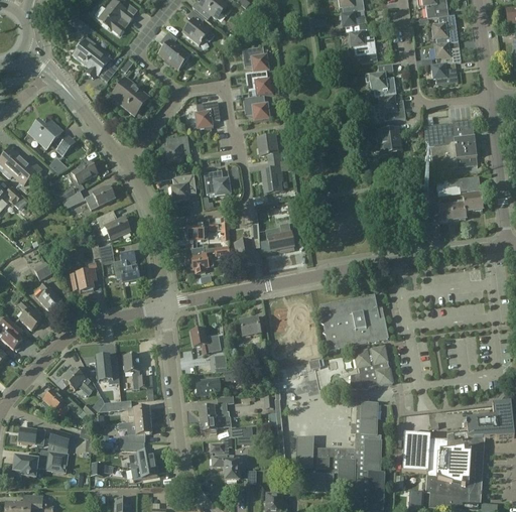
[(112,0),(98,18),(110,28),(111,27),(119,33),(123,28),(122,27),(127,21),(128,21),(133,16),(132,15),(133,14),(123,6),(127,1),(126,0),(112,0)]
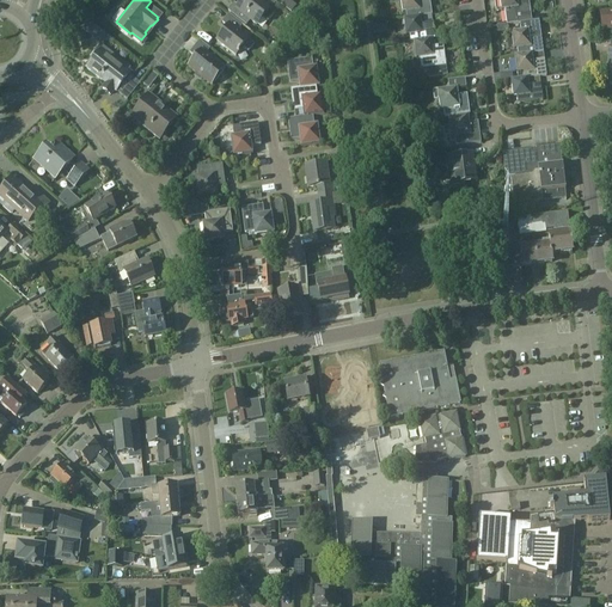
[(233,0),(228,7),(246,22),(250,17),(256,23),(263,14),(268,18),(274,10),(262,0),(240,0),(238,2),(237,2),(233,0)]
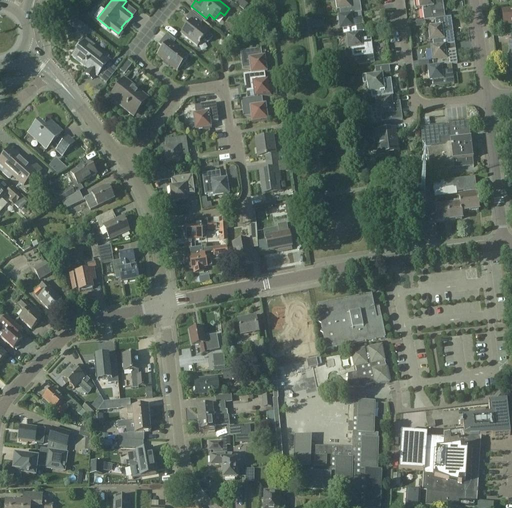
[(352,11),(361,10),(360,0),(335,0),(336,7),(339,7),(340,12),(352,11)]
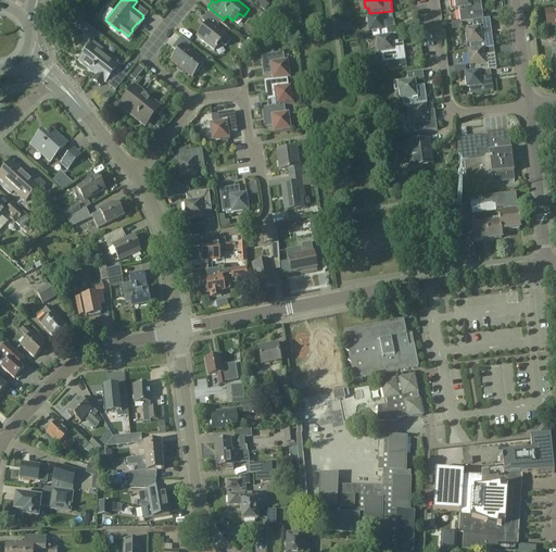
[(450,0),(451,5),(455,5),(455,8),(458,7),(459,12),(460,20),(472,17),(483,16),(482,9),(480,0),(450,0)]
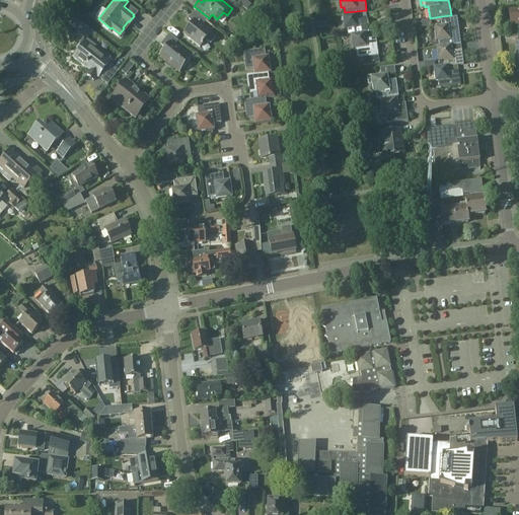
[(518,8),(509,10),(511,25),(518,23),(518,8)]
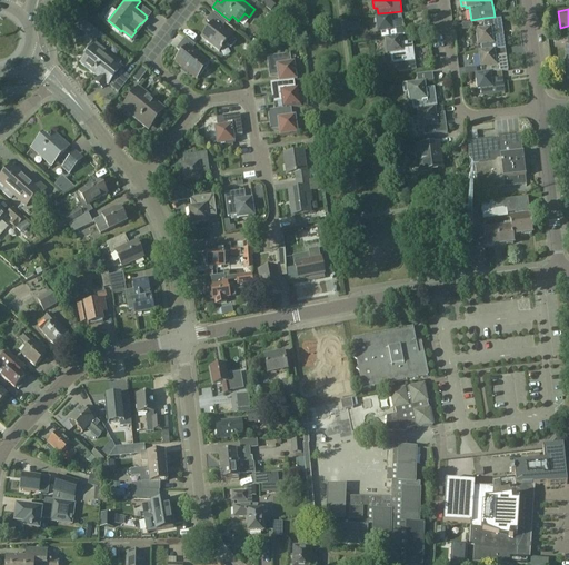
[(211,22),(201,36),(218,49),(226,40),(227,42),(230,45),(236,38),(220,25),(225,20),(212,10),(206,18),(211,22)]
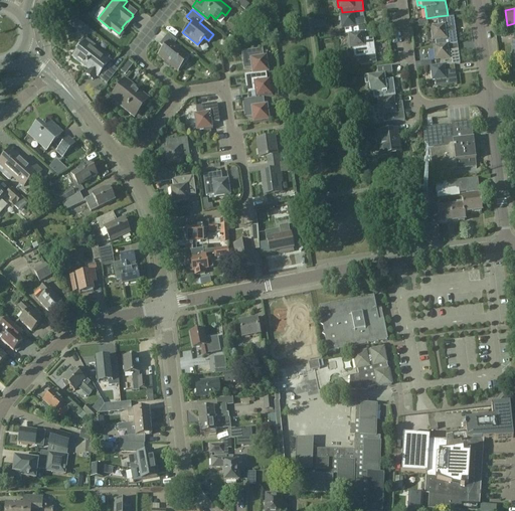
[(244,9),(242,12),(242,16),(246,19),(250,13),(244,9)]
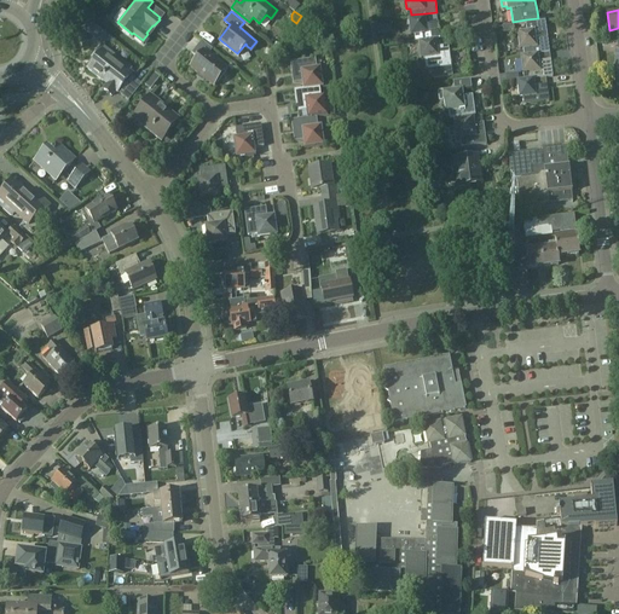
[(426,13),(411,15),(408,15),(410,33),(414,32),(415,39),(418,38),(435,35),(435,36),(440,35),(438,19),(427,21),(426,13)]
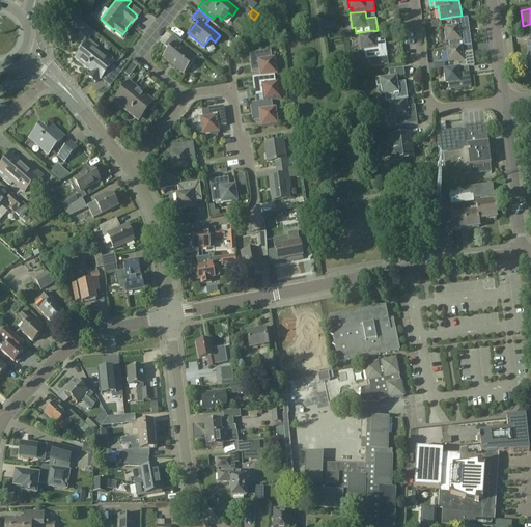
[(83,20),(76,14),(70,21),(77,27),(83,20)]
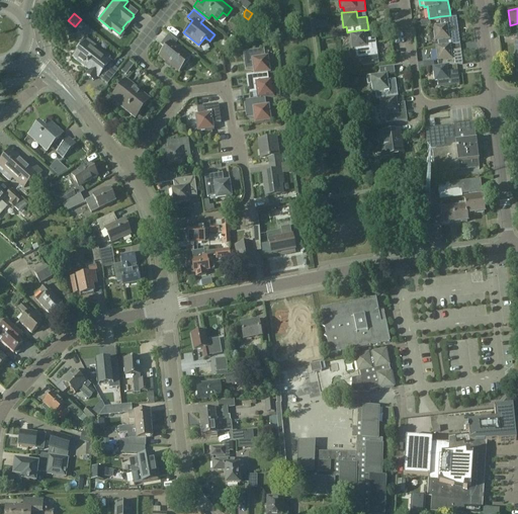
[(441,23),(432,24),(435,38),(437,38),(438,44),(450,41),(457,40),(459,40),(457,26),(456,14),(450,15),(440,16),(441,23)]
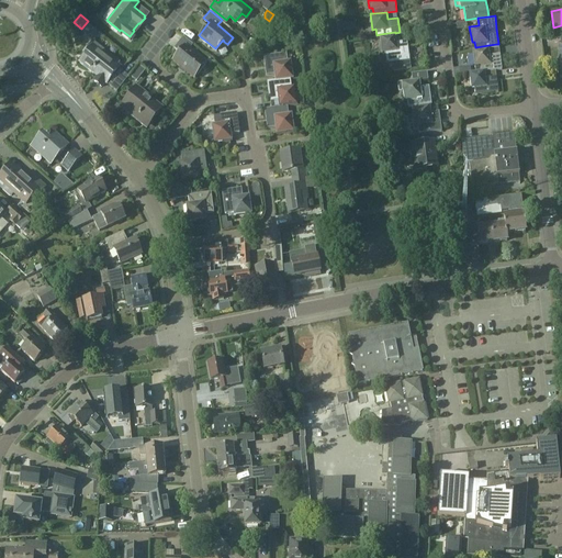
[(348,18),(340,19),(341,29),(349,28),(348,18)]
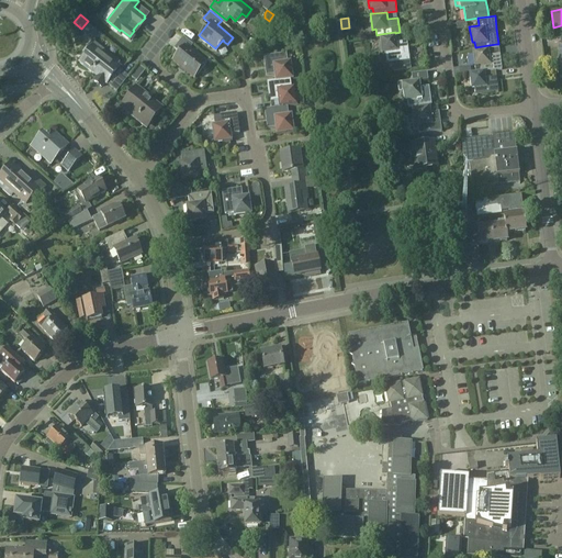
[(395,33),(380,34),(382,49),(385,49),(386,60),(388,69),(408,66),(407,63),(407,57),(408,57),(406,38),(396,40),(395,33)]
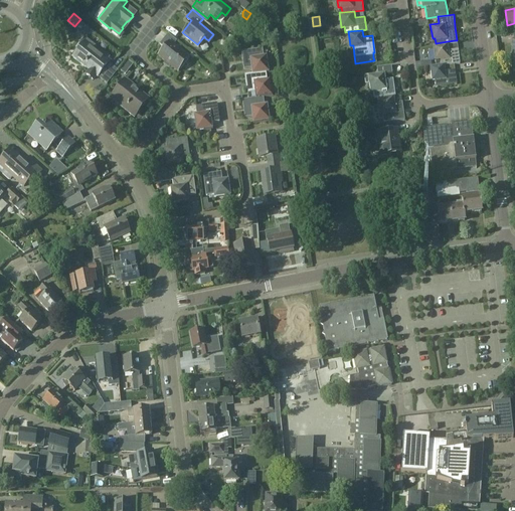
[(82,42),(72,54),(86,64),(87,63),(91,66),(90,67),(86,71),(93,76),(96,72),(97,73),(98,72),(108,80),(118,66),(109,59),(109,58),(108,57),(107,57),(89,42),(92,39),(84,34),(79,40),(82,42)]
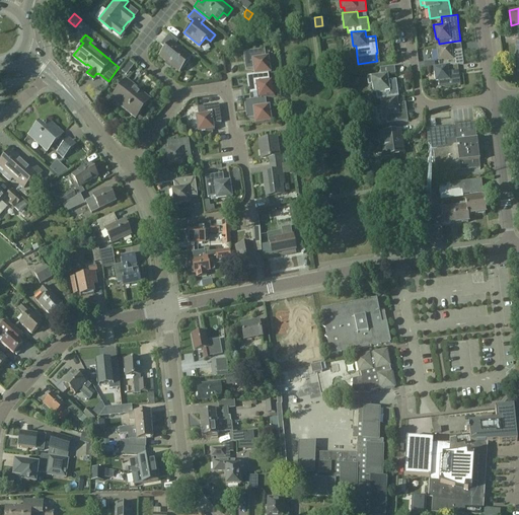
[(160,43),(165,46),(159,53),(179,70),(190,57),(165,37),(160,43)]
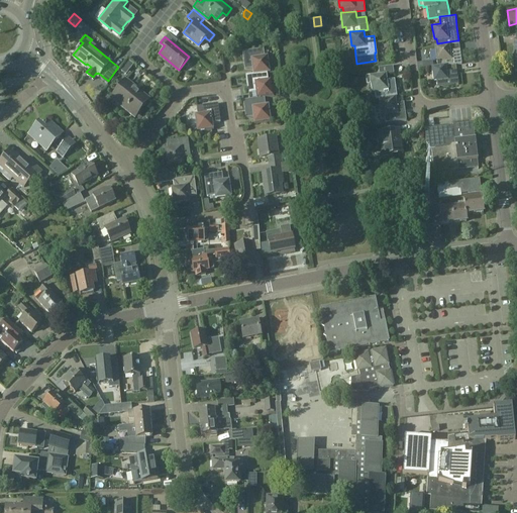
[(437,43),(434,44),(436,59),(439,59),(440,64),(455,62),(461,61),(459,46),(457,46),(456,40),(449,41),(437,43)]
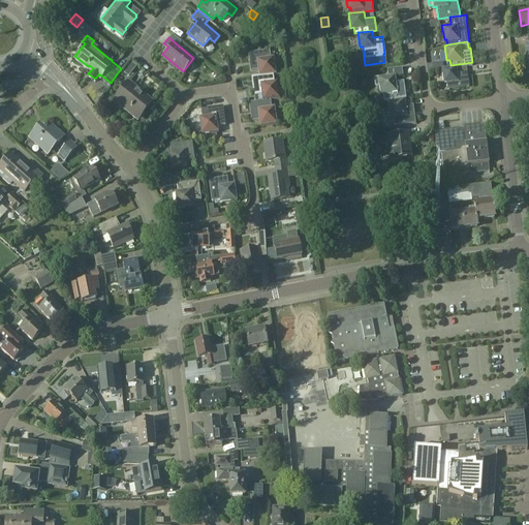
[(273,71),(273,72),(276,71),(273,54),(270,55),(269,47),(247,50),(250,69),(257,68),(258,73),(273,71)]
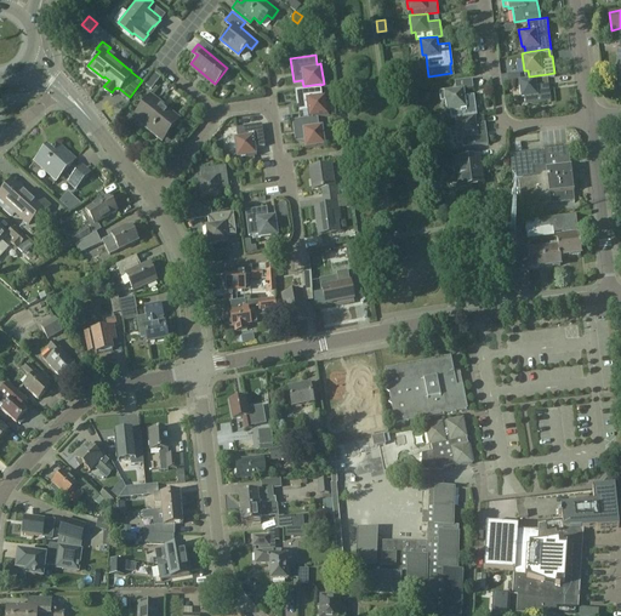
[(547,74),(529,77),(518,78),(520,96),(524,95),(525,101),(551,97),(547,74)]
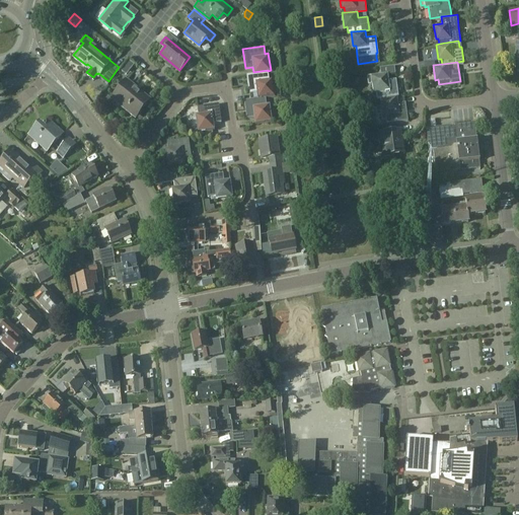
[(371,74),(371,73),(367,74),(368,82),(372,82),(373,90),(376,90),(377,97),(398,94),(396,78),(388,79),(388,73),(395,72),(394,63),(379,65),(380,73),(371,74)]
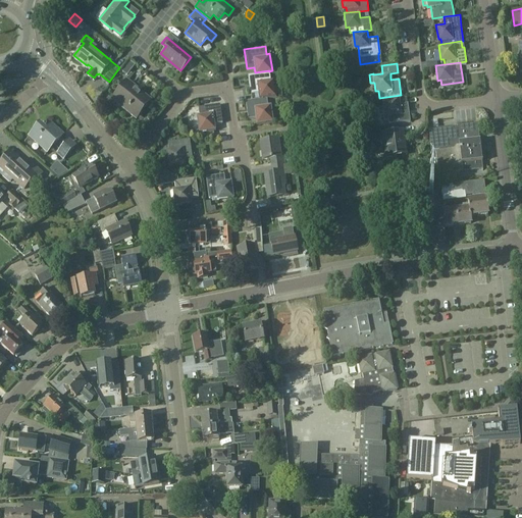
[(269,70),(255,72),(248,73),(250,92),(258,91),(258,97),(267,96),(275,95),(273,78),(270,78),(269,71),(269,70)]
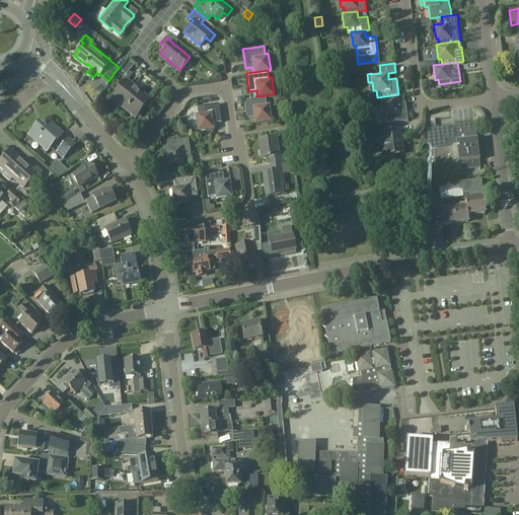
[(149,97),(125,79),(112,96),(133,114),(140,105),(142,106),(149,97)]
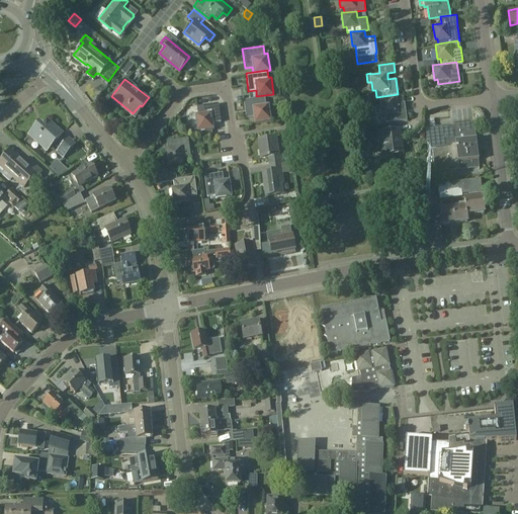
[(398,94),(376,97),(379,97),(381,112),(384,112),(385,120),(407,117),(405,100),(397,101),(396,95),(398,94)]
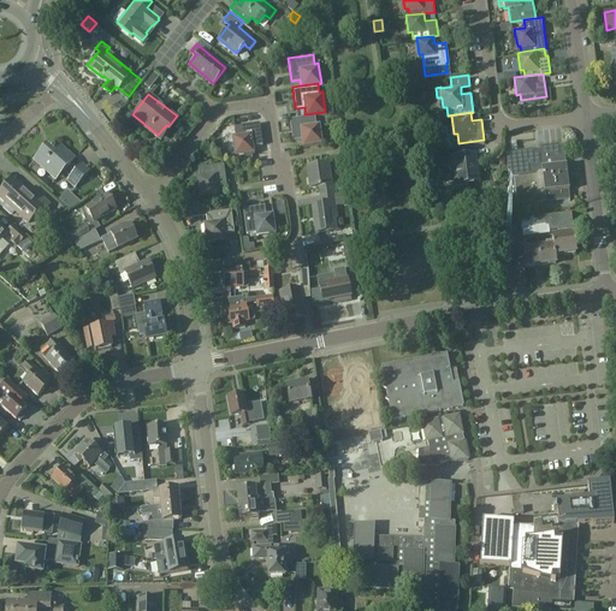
[(315,113),(304,114),(289,117),(292,137),(301,136),(302,144),(323,141),(319,122),(317,122),(315,113)]
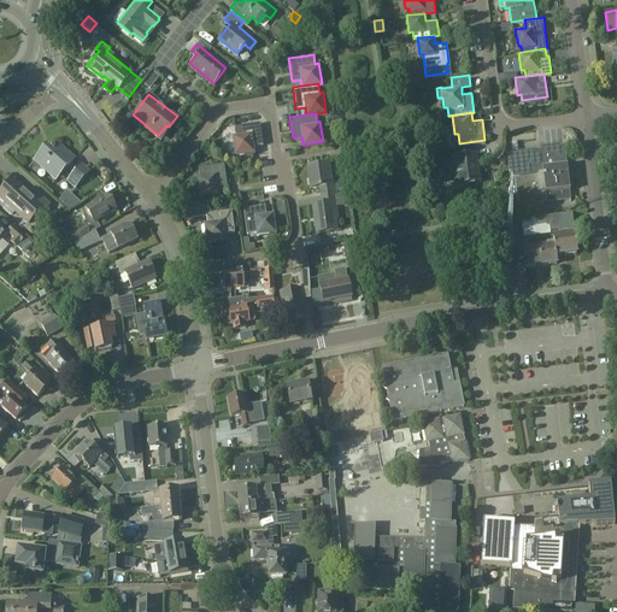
[(259,121),(234,124),(235,134),(233,134),(235,153),(254,151),(253,143),(263,142),(259,121)]
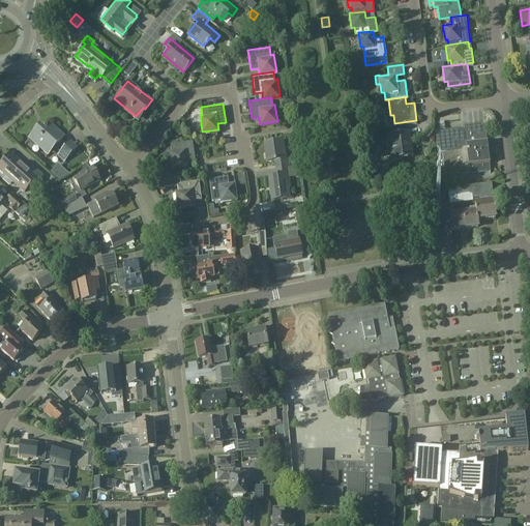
[(483,122),(483,123),(465,125),(465,124),(464,124),(464,126),(460,126),(460,125),(435,128),(437,151),(442,150),(444,174),(470,171),(469,170),(489,168),(490,170),(484,122),(483,122)]
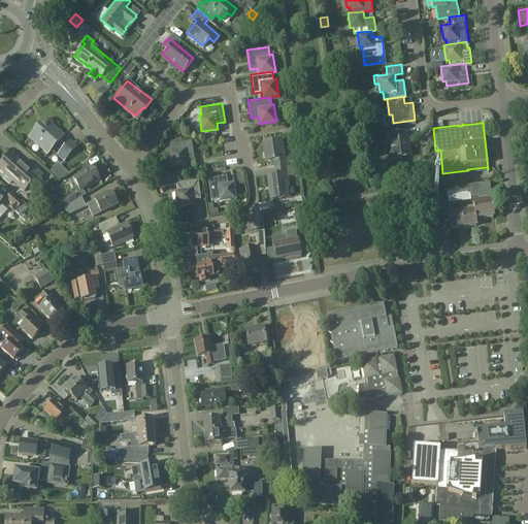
[(64,133),(52,123),(46,129),(40,123),(29,134),(47,151),(64,133)]
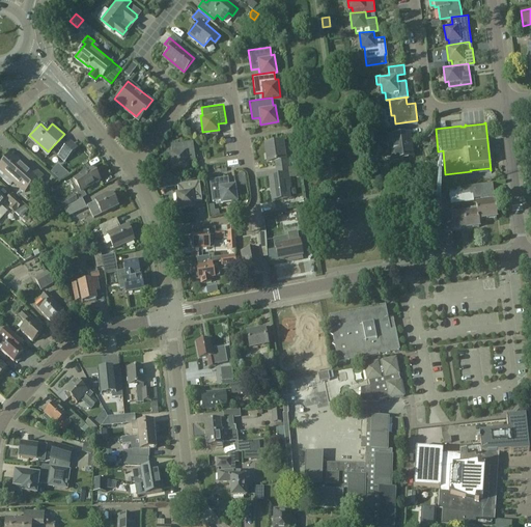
[(393,133),(389,134),(392,156),(413,154),(410,131),(404,132),(393,133)]
